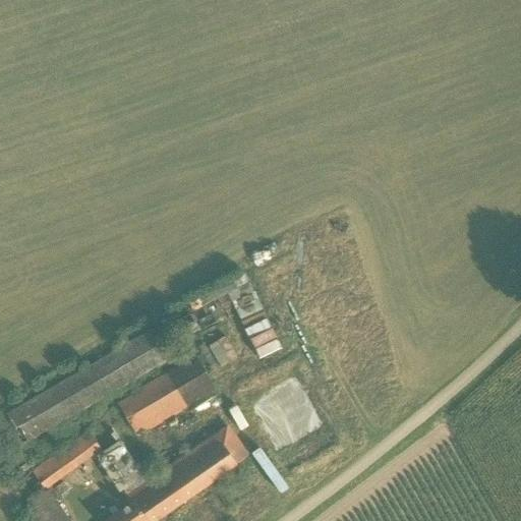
[(25,445),(169,362),(152,333),(8,415),(25,445)]
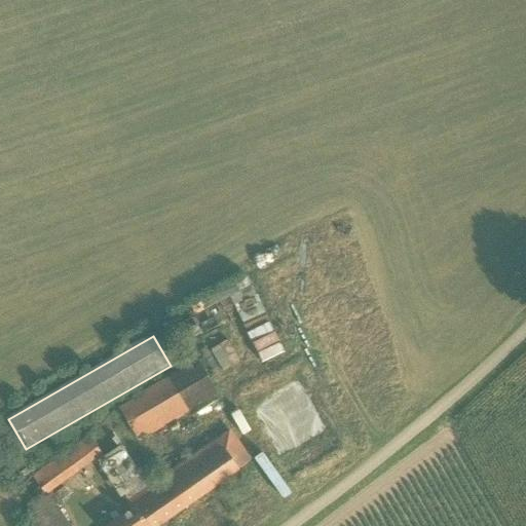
[(226,371),(242,361),(230,339),(213,349),(226,371)]
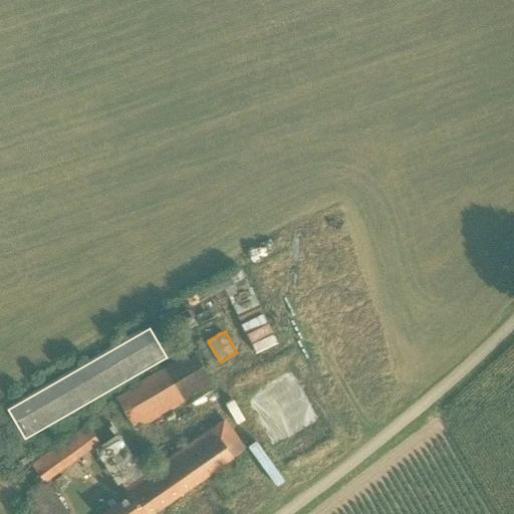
[(138,432),(215,387),(194,352),(117,398),(138,432)]
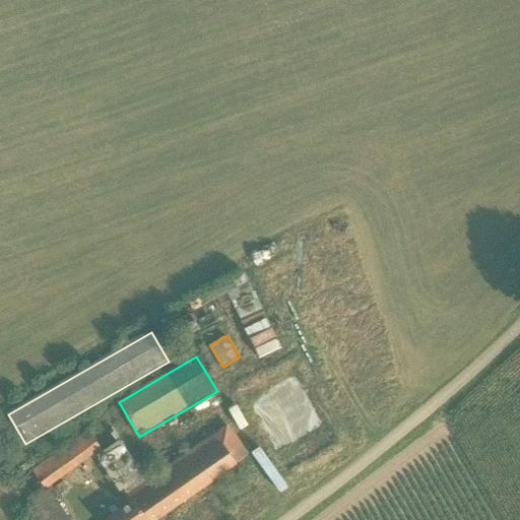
[(157,519),(249,456),(226,425),(126,497),(131,504),(108,519),(157,519)]
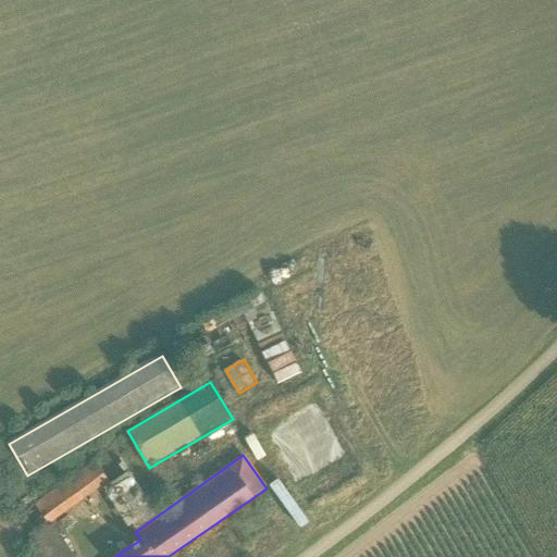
[(93,460),(36,504),(52,525),(109,481),(93,460)]
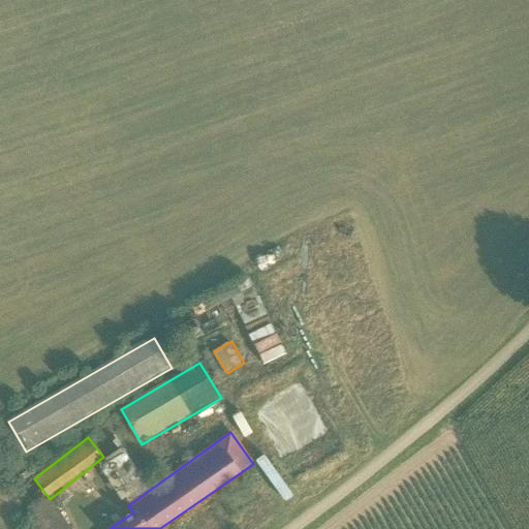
[(73,528),(53,497),(26,516),(35,528),(73,528)]
